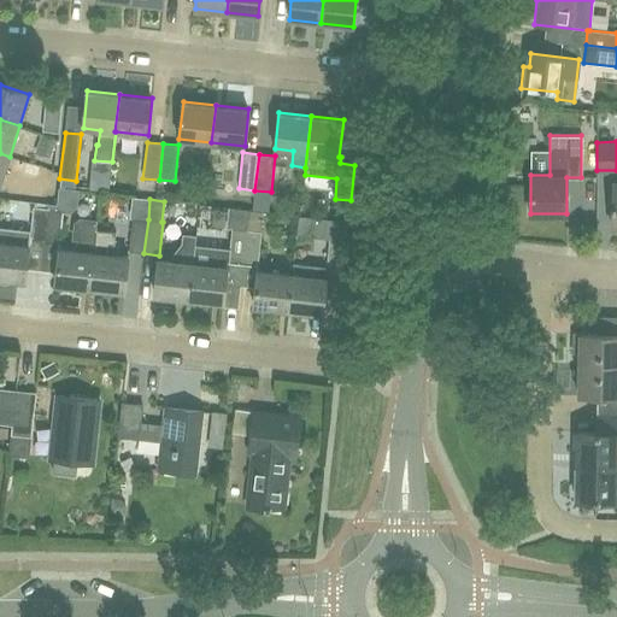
[(59,244),(63,211),(60,210),(60,205),(50,204),(48,204),(48,209),(45,242),(59,244)]
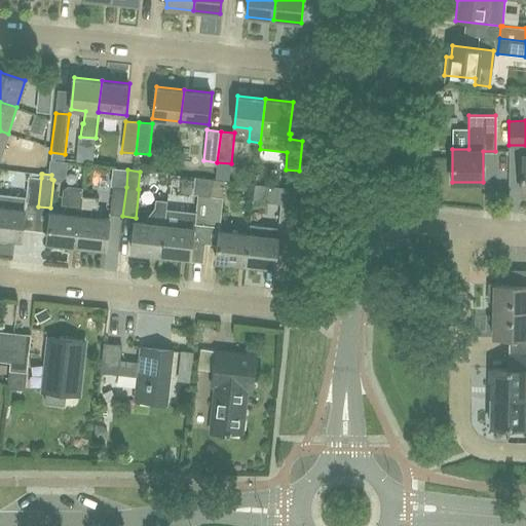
[(29,177),(25,209),(38,210),(38,207),(41,178),(30,177),(29,177)]
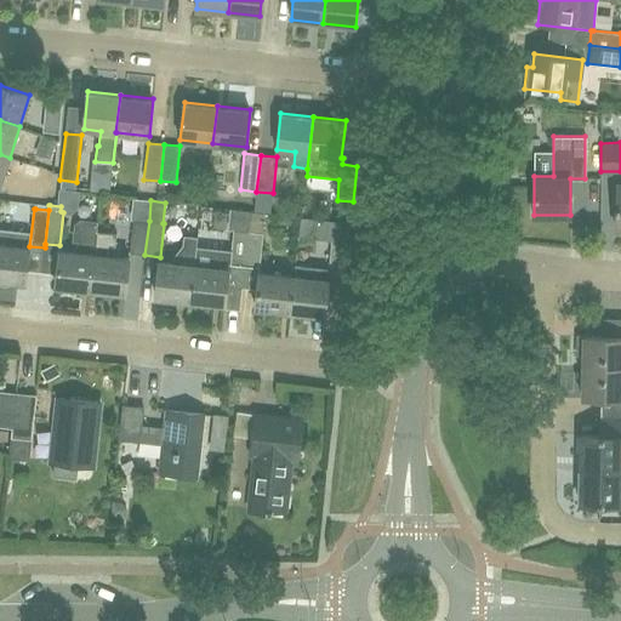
[(96,232),(97,222),(80,220),(74,223),(73,241),(78,241),(77,251),(58,250),(55,285),(90,289),(96,232)]
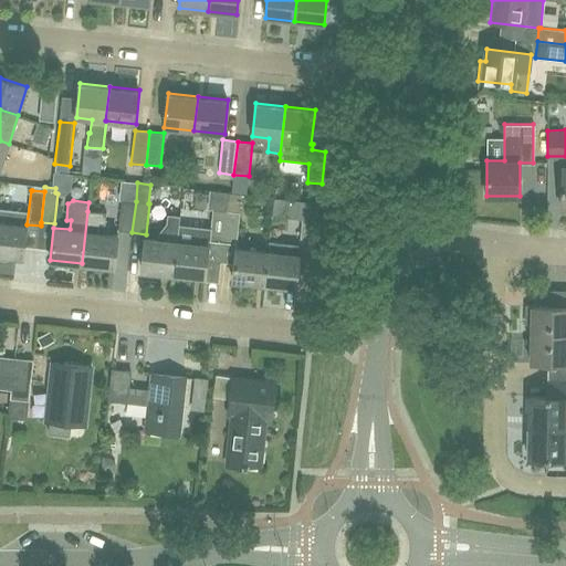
[(132,232),(136,201),(122,200),(118,231),(132,232)]
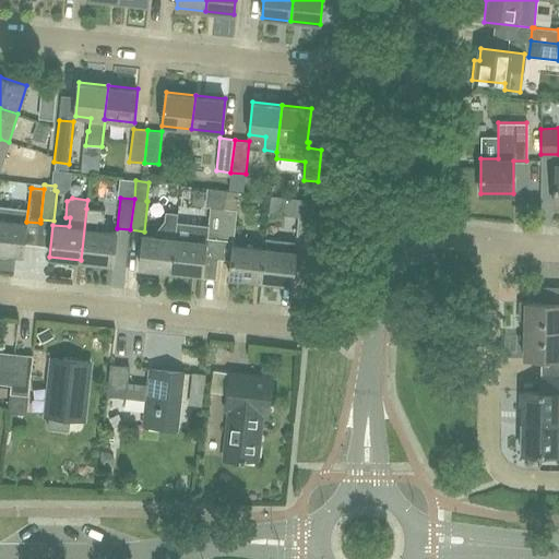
[(314,219),(317,201),(296,199),(294,217),(298,217),(298,221),(295,248),(309,249),(311,223),(312,219),(314,219)]
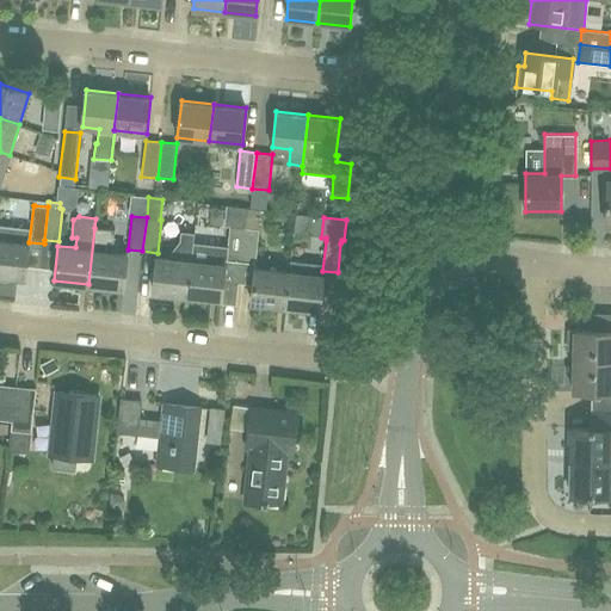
[(241,261),(245,228),(230,227),(228,248),(211,247),(210,263),(192,260),(191,260),(187,295),(221,298),(222,281),(224,264),(240,265),(241,261)]
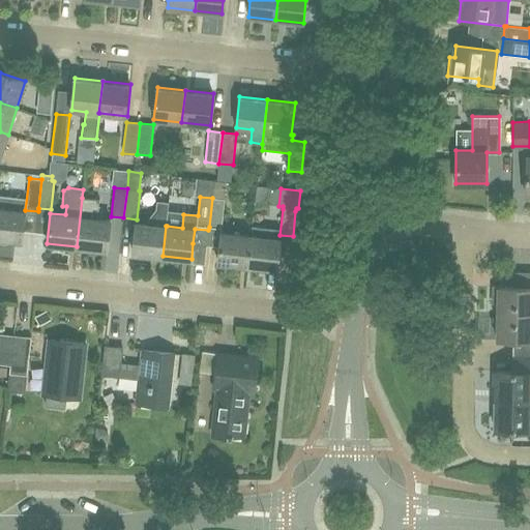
[(107,249),(110,219),(97,218),(99,200),(82,198),(77,246),(107,249)]
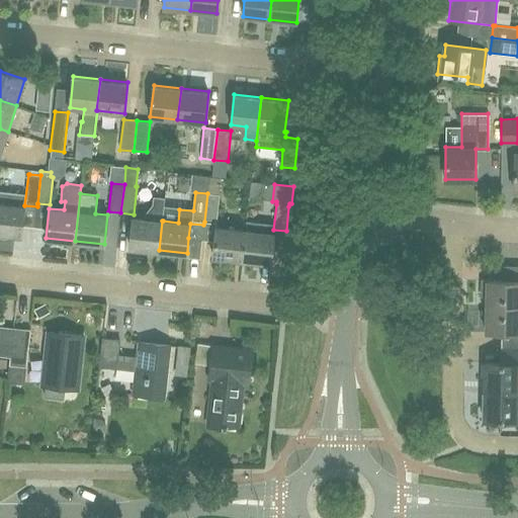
[(220,195),(207,193),(204,222),(217,223),(220,195)]
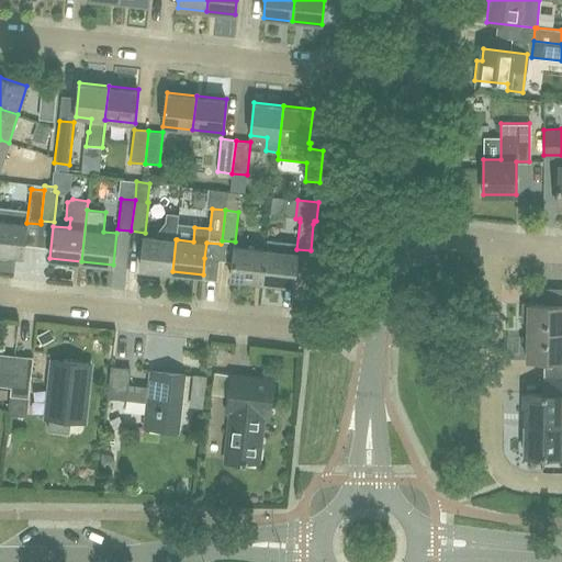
[(177,239),(179,214),(167,213),(166,222),(154,237),(144,236),(141,268),(172,271),(176,239),(177,239)]
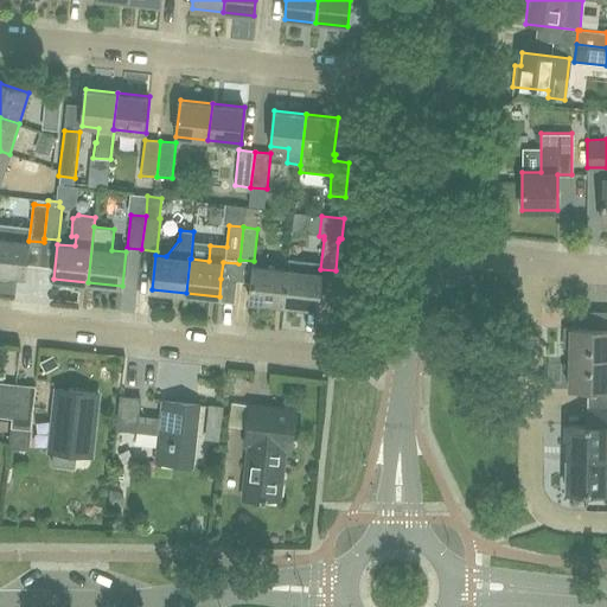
[(26,266),(29,241),(25,241),(25,236),(16,235),(14,240),(0,237),(0,272),(25,275),(26,266)]
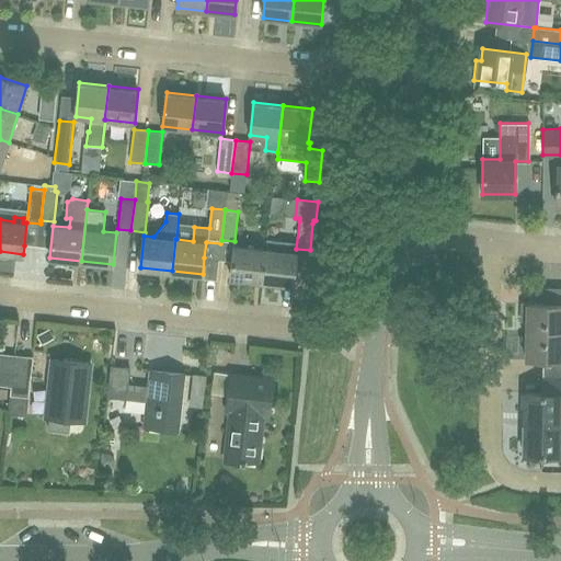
[(261,281),(264,249),(235,245),(232,261),(231,261),(230,277),(261,281)]
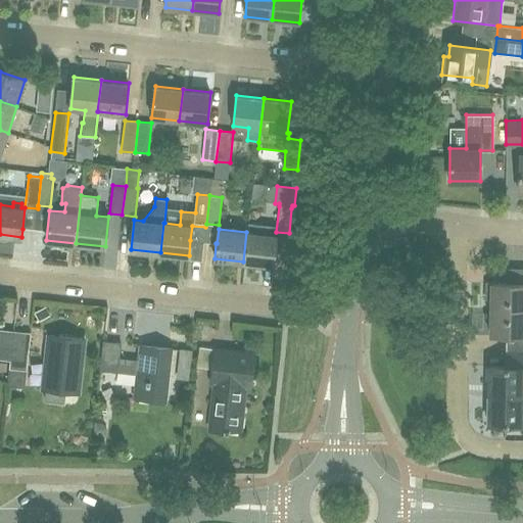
[(273,265),(276,235),(246,232),(243,262),(273,265)]
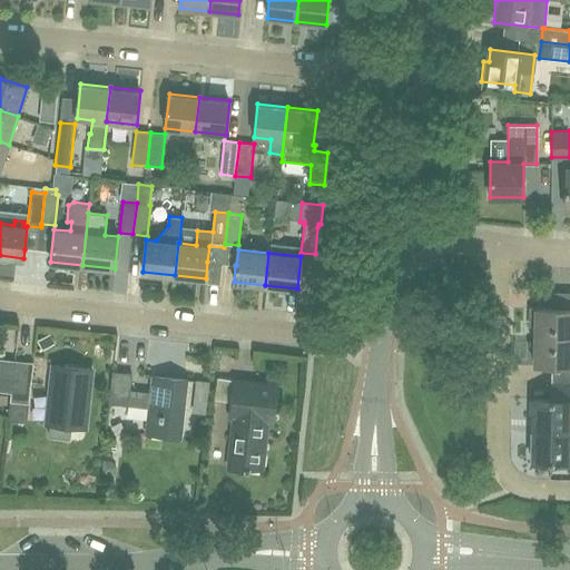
[(569,307),(537,307),(536,336),(569,336),(569,307)]
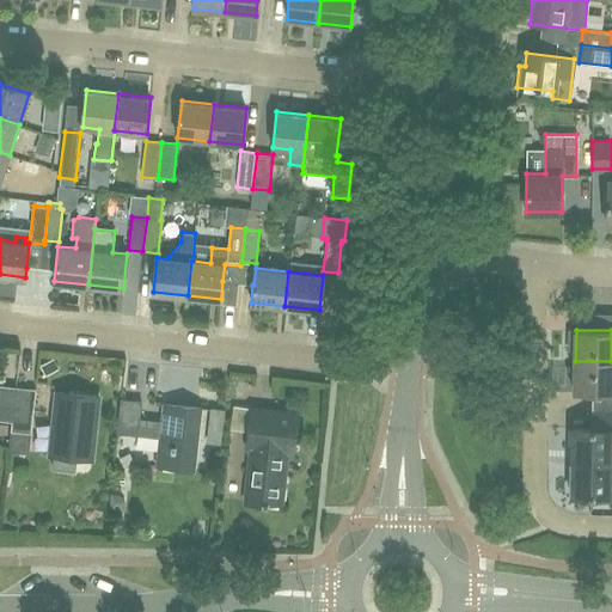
[(44,377),(57,369),(53,360),(40,367),(44,377)]
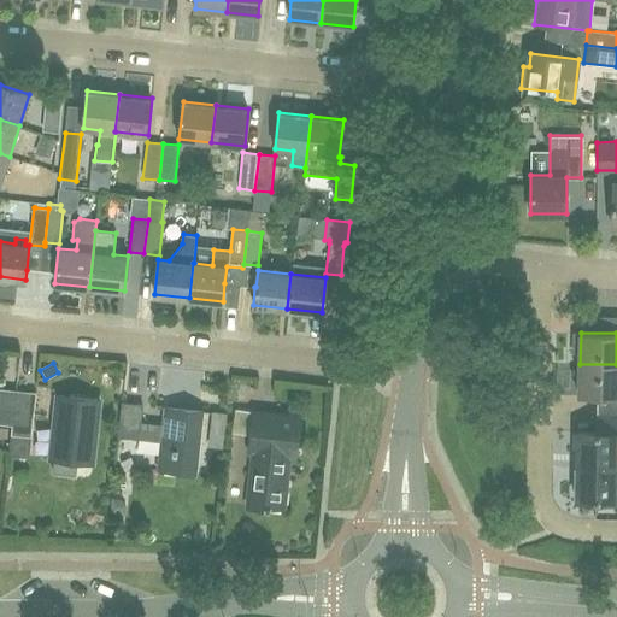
[(616,395),(616,364),(580,364),(580,395),(598,395),(616,395)]
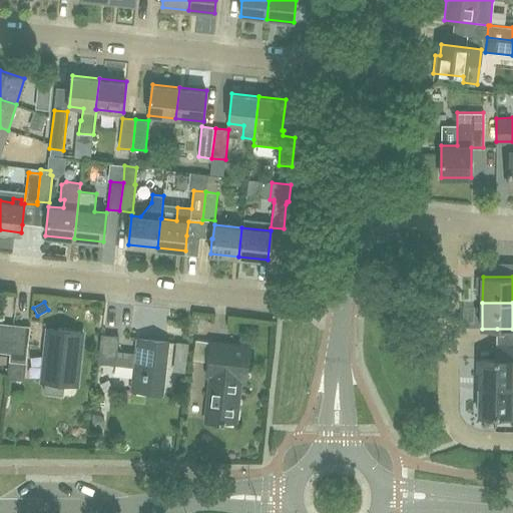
[(0,353),(10,354),(13,325),(1,323),(0,335),(0,353)]
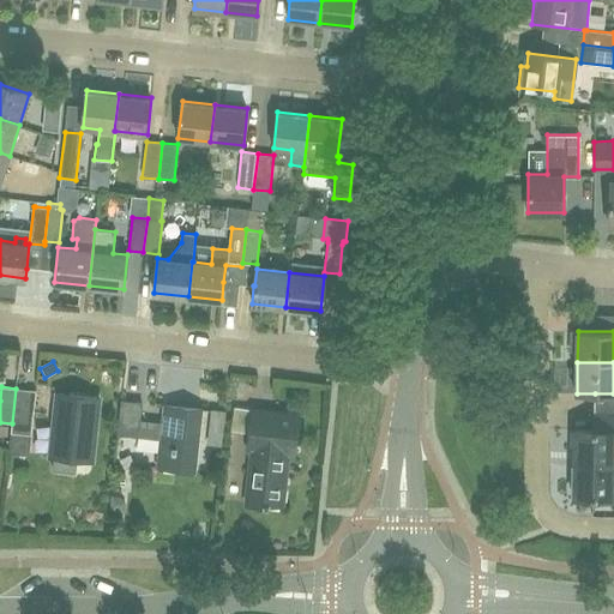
[(36,391),(16,389),(12,423),(11,433),(10,450),(22,451),(29,452),(31,435),(36,391)]
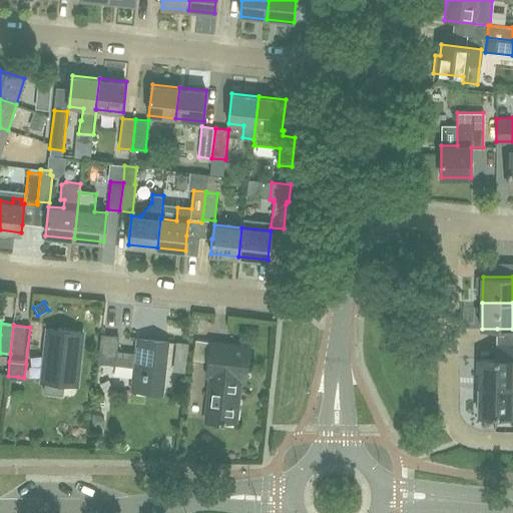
[(76,385),(81,333),(49,329),(44,381),(46,381),(45,393),(63,395),(64,383),(76,385)]
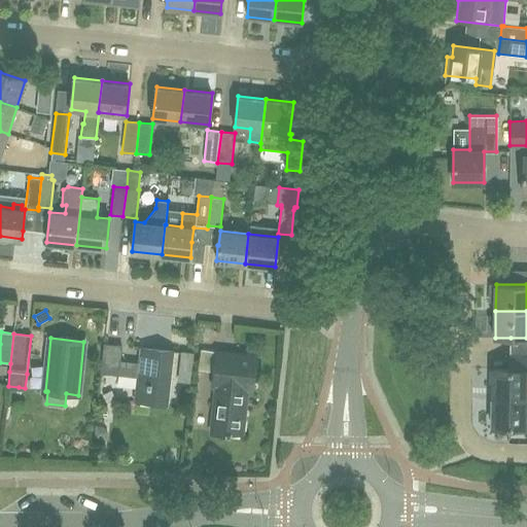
[(139,362),(120,360),(123,345),(104,344),(100,374),(138,378),(135,401),(168,405),(173,351),(140,348),(139,362)]
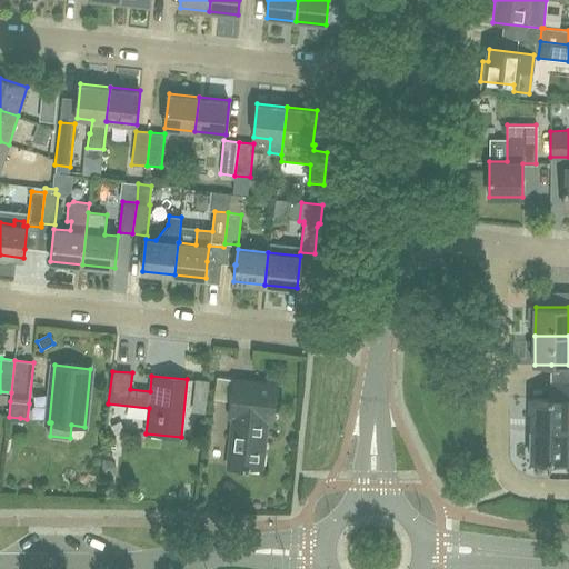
[(273,421),(277,383),(233,379),(230,416),(233,417),(228,467),(248,469),(249,466),(261,468),(267,420),(273,421)]
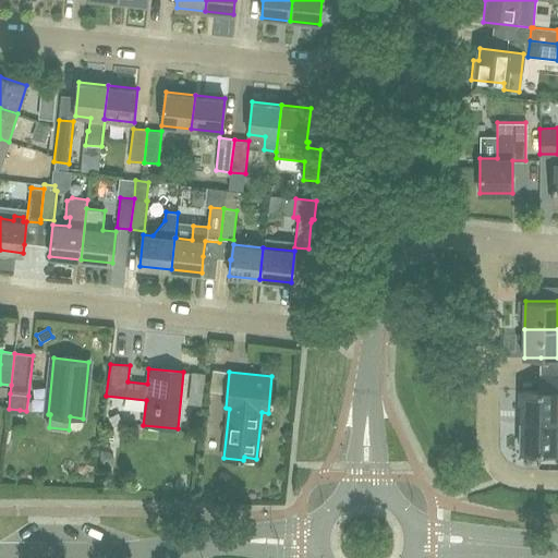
[(557,375),(541,375),(540,391),(522,390),(522,421),(557,422),(557,375)]
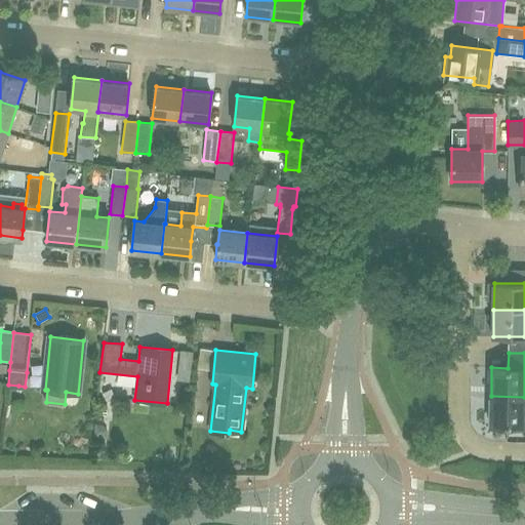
[(524,425),(524,397),(491,396),(490,423),(524,425)]
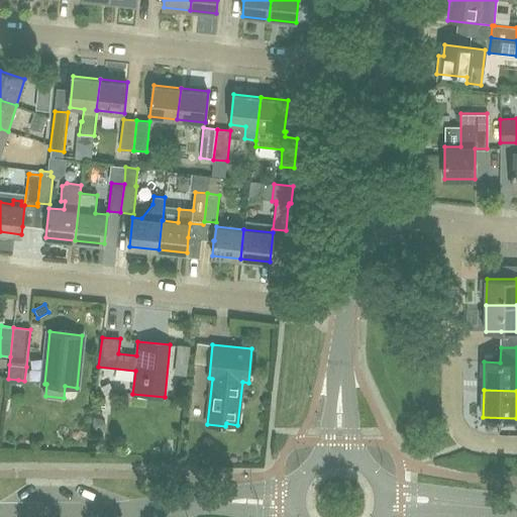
[(93,431),(105,432),(105,424),(100,419),(94,418),(93,431)]
